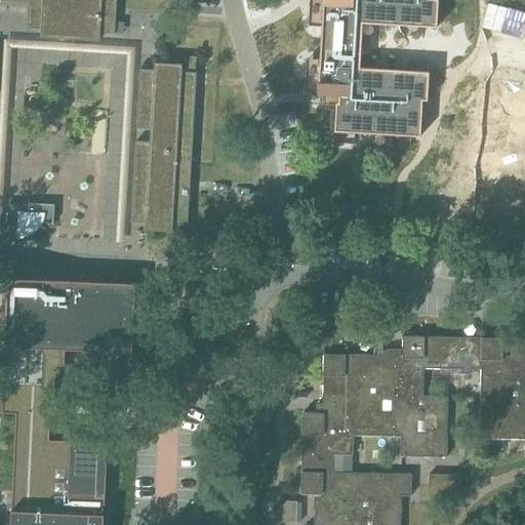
[(28,0),(27,29),(41,30),(40,37),(70,38),(71,31),(84,32),(83,39),(99,40),(99,33),(114,34),(115,0),(28,0)]
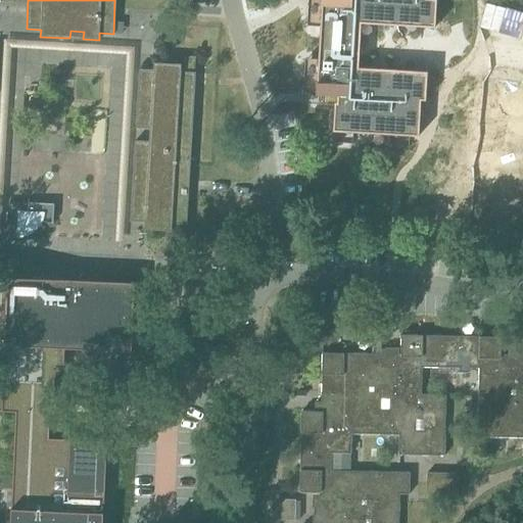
[(294,0),(288,98),(311,99),(311,106),(306,106),(305,135),(390,140),(393,104),(398,104),(399,76),(331,72),(333,28),(408,32),(410,2),(399,2),(398,0),(294,0)]
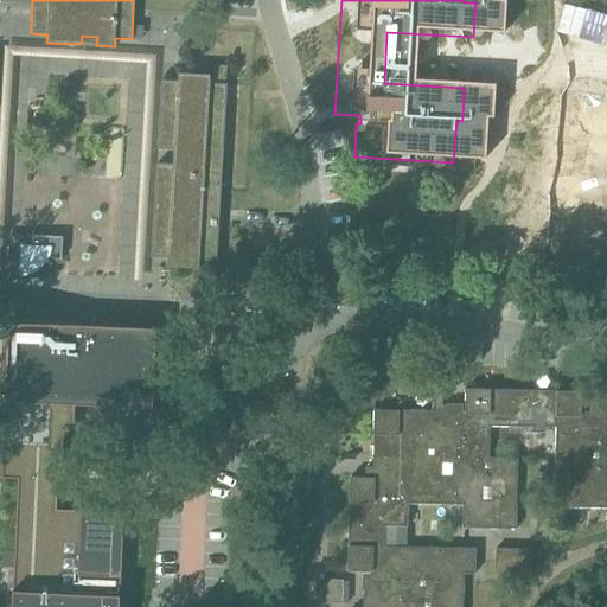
[(606,76),(606,180),(502,193),(509,257),(606,246),(606,17),(587,19),(593,72),(606,71),(606,76)]
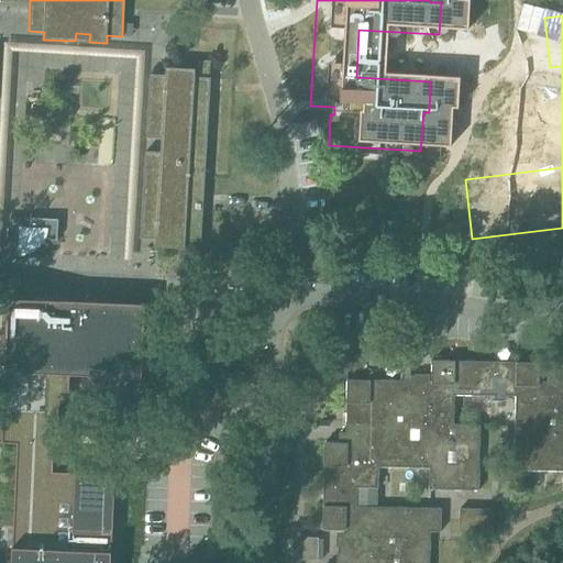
[(195,77),(195,69),(165,67),(165,75),(150,75),(146,138),(162,139),(161,153),(145,152),(140,238),(155,239),(155,246),(185,249),(185,241),(200,242),(210,78),(195,77)]
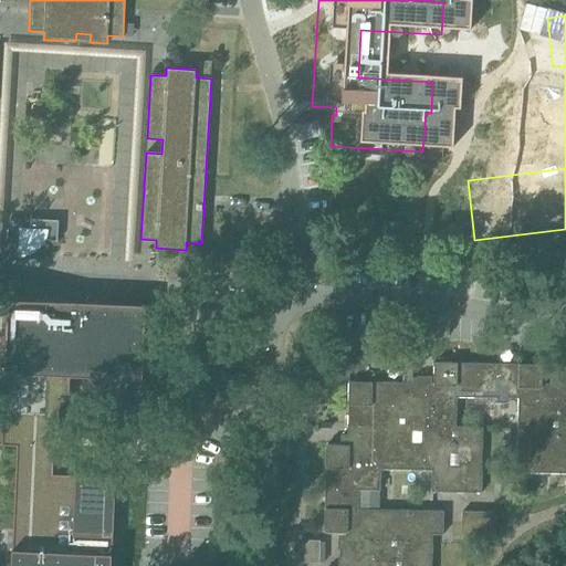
[(8,231),(8,244),(30,245),(30,236),(56,237),(58,222),(10,220),(9,231),(8,231)]
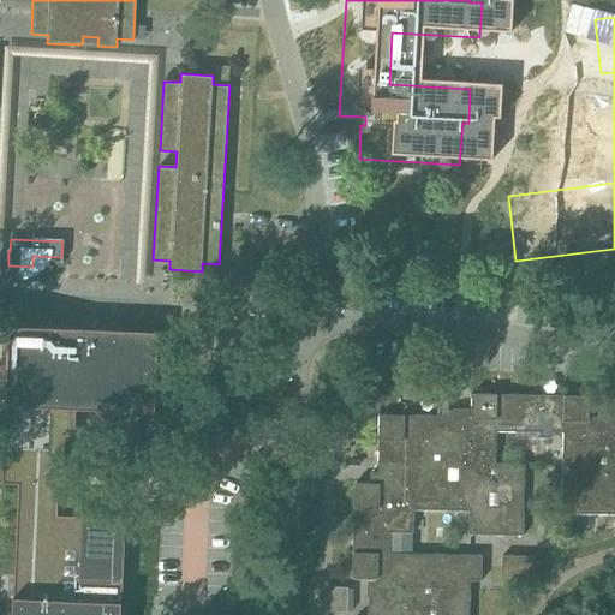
[(24,430),(15,614),(123,614),(129,523),(60,519),(60,509),(61,505),(64,501),(70,491),(71,488),(72,484),(72,481),(72,478),(71,473),(70,467),(66,463),(65,455),(65,452),(65,448),(67,446),(75,437),(76,436),(78,433),(78,430),(79,412),(112,415),(112,410),(114,410),(120,410),(123,383),(113,382),(115,348),(65,346),(63,346),(30,344),(29,363),(28,376),(28,377),(27,377),(19,377),(18,396),(17,404),(27,405),(24,430)]
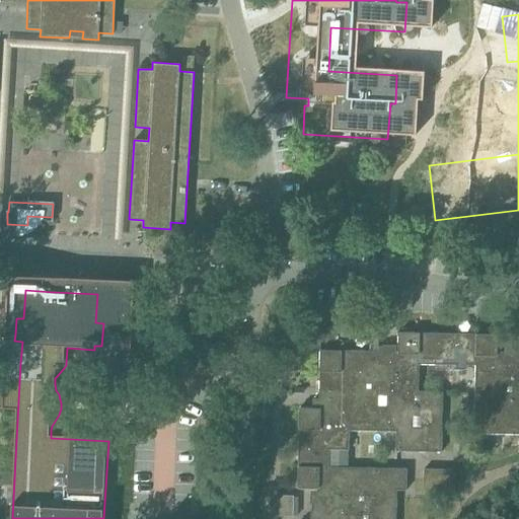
[(395,518),(396,490),(406,491),(406,469),(329,467),(330,449),(349,450),(350,431),(395,432),(395,451),(442,451),(443,391),(420,391),(420,364),(456,365),(456,370),(462,370),(463,370),(466,369),(468,365),(475,365),(474,434),(518,434),(518,344),(509,344),(507,346),(505,349),(505,354),(498,354),(499,335),(397,332),(397,352),(390,352),(389,348),(386,347),(379,346),(378,351),(320,350),(318,409),(299,408),(297,489),(317,489),(317,496),(315,496),(312,498),(312,501),(312,514),(313,516),(316,518),(395,518)]
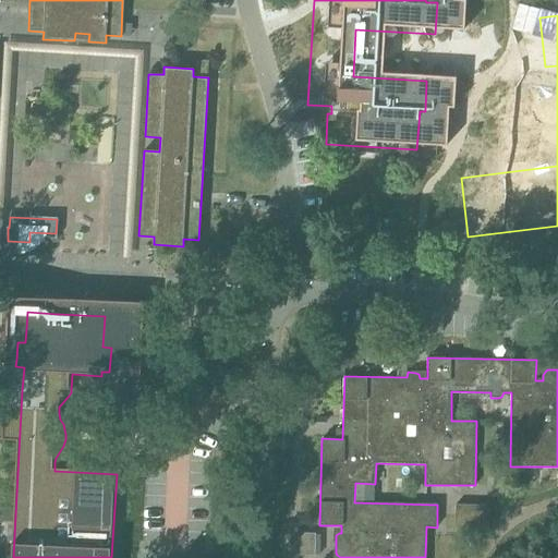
[(489,529),(489,510),(489,508),(487,506),(485,505),(457,505),(456,522),(457,524),(459,526),(462,528),(489,529)]
